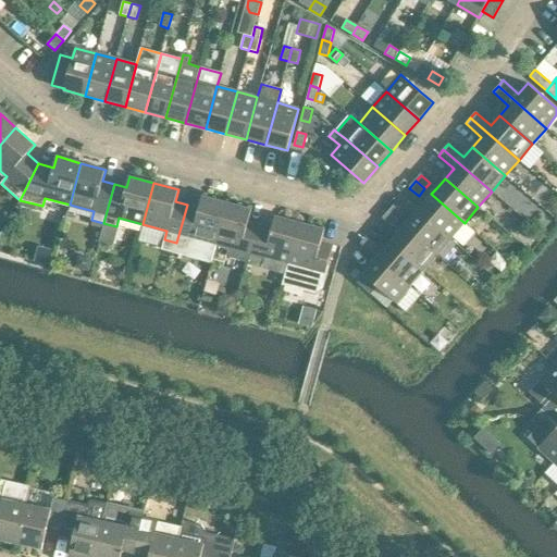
[(418,210),(450,238),(452,237),(465,223),(431,194),(425,201),(418,210)]
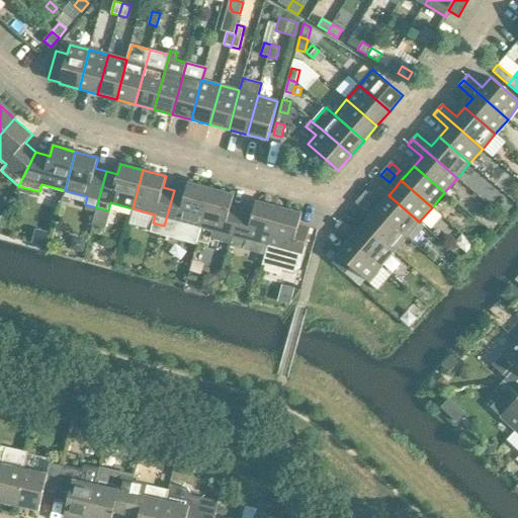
[(174,190),(164,226),(175,229),(173,237),(196,243),(200,228),(210,188),(188,182),(185,193),(174,190)]
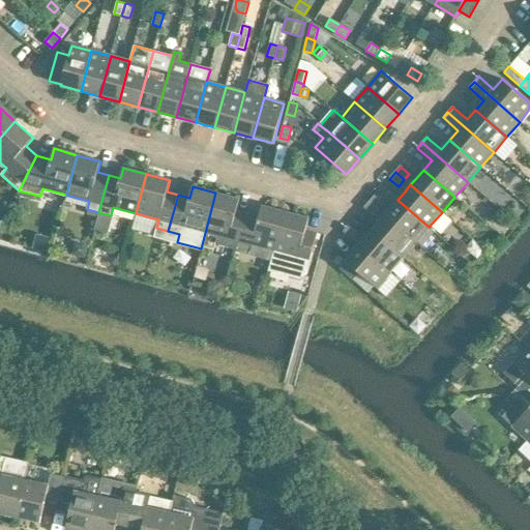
[(215,193),(205,233),(216,236),(216,239),(219,244),(237,249),(247,213),(236,210),(239,199),(215,193)]
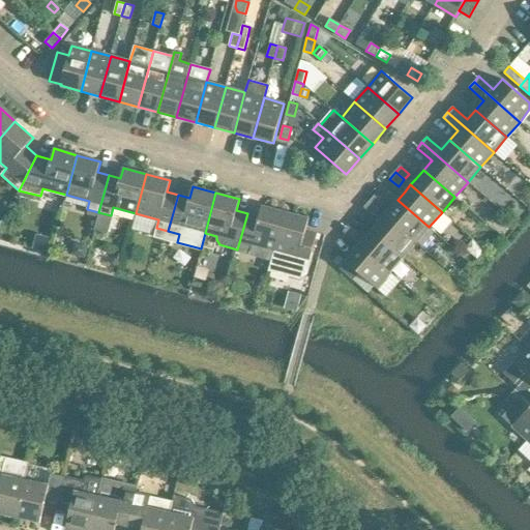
[(375,197),(370,202),(378,209),(383,204),(375,197)]
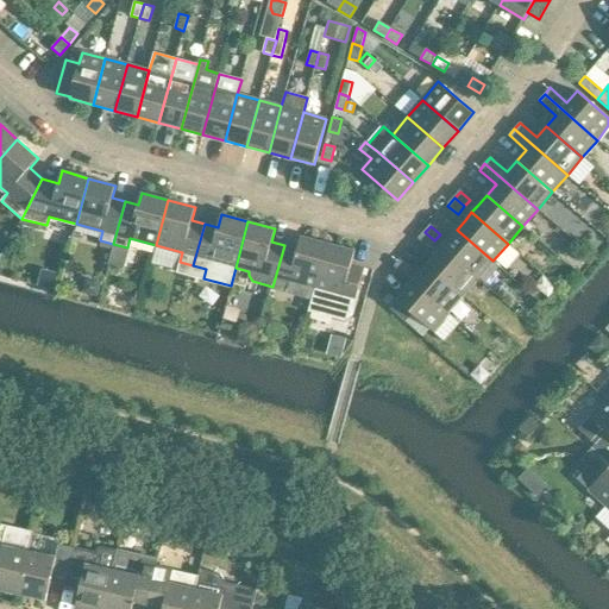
[(441,246),(478,278),(493,261),(457,230),(441,246)]
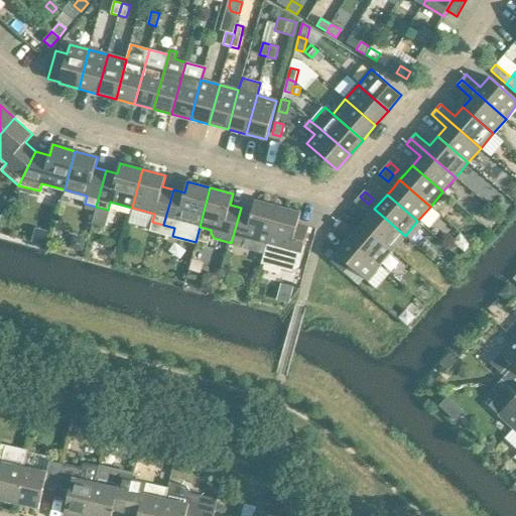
[(363,211),(368,204),(360,197),(354,204),(363,211)]
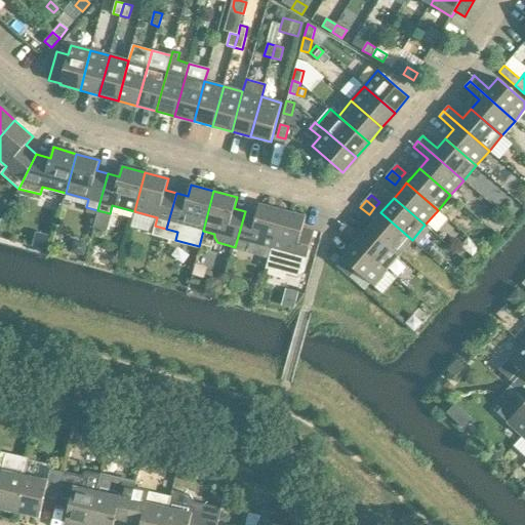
[(245,211),(235,247),(248,251),(248,252),(270,257),(282,210),(259,203),(256,214),(245,211)]
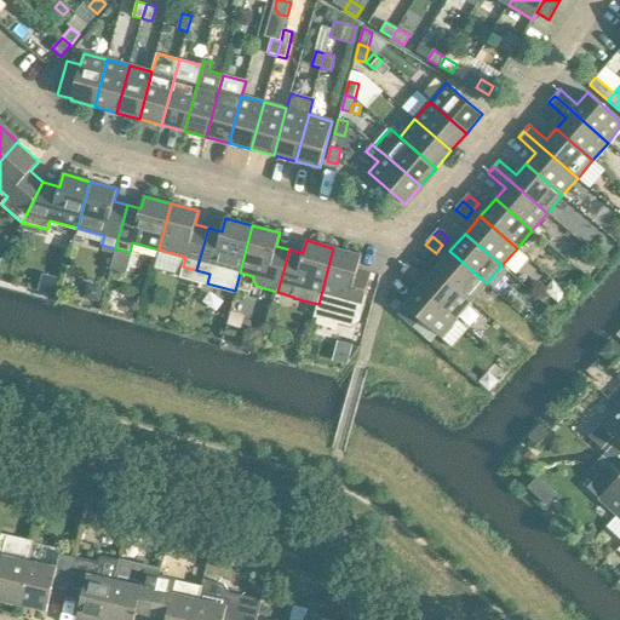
[(595,252),(601,258),(606,253),(598,247),(595,252)]
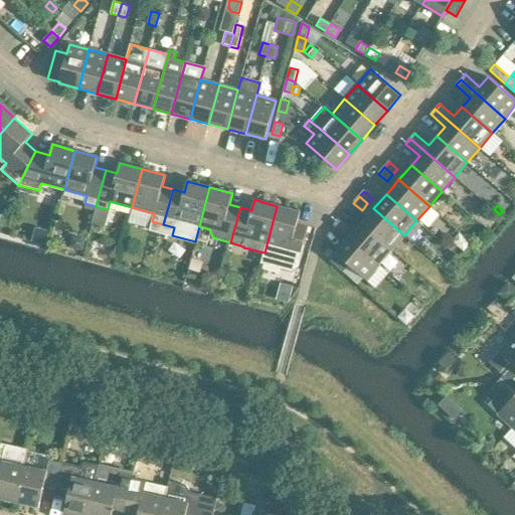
[(265,252),(262,262),(291,270),(297,267),(308,226),(307,225),(306,229),(296,226),(297,222),(300,212),(277,206),(265,252)]
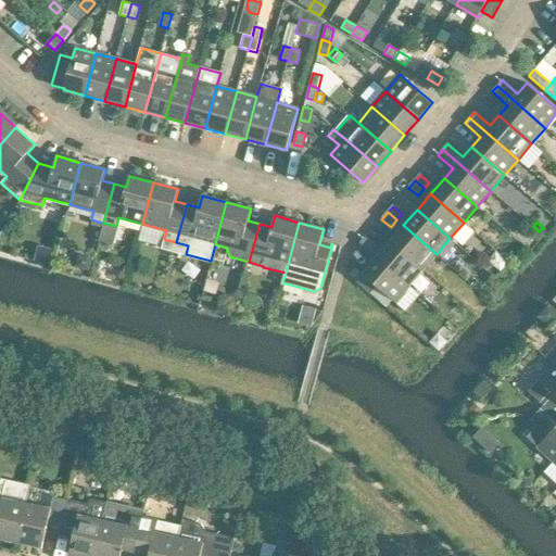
[(390,241),(422,269),(437,254),(403,225),(397,232),(390,241)]
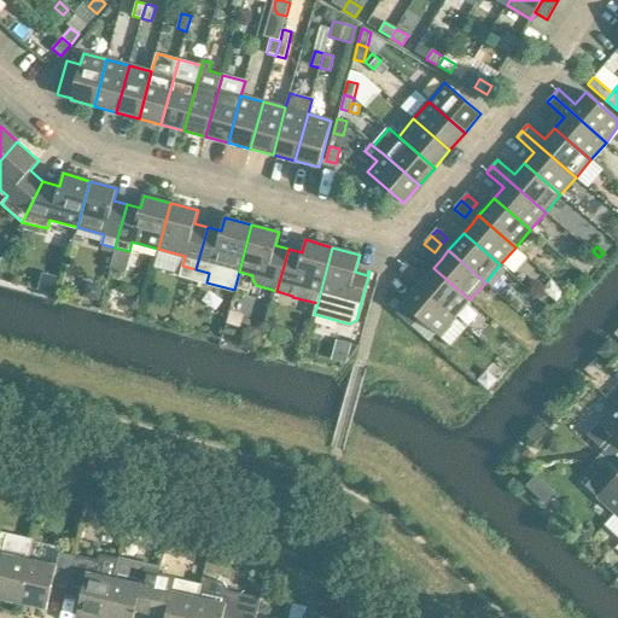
[(417,273),(404,263),(398,270),(410,280),(417,273)]
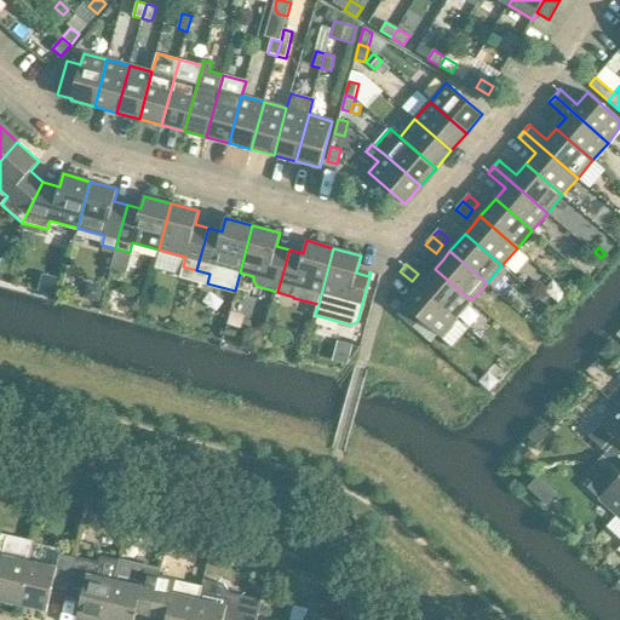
[(435,269),(419,287),(455,319),(471,300),(435,269)]
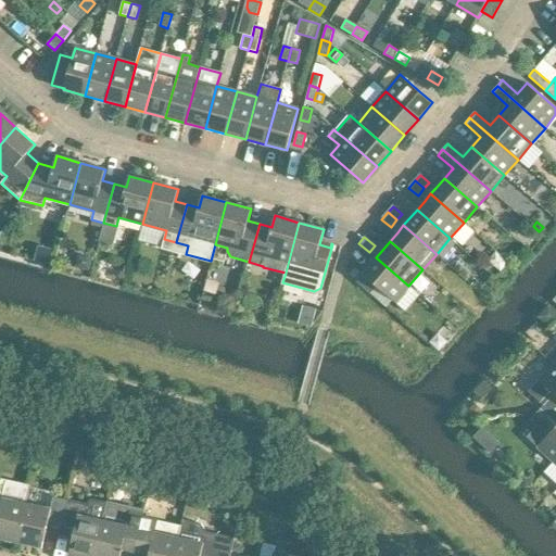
[(507,249),(501,256),(507,262),(514,255),(507,249)]
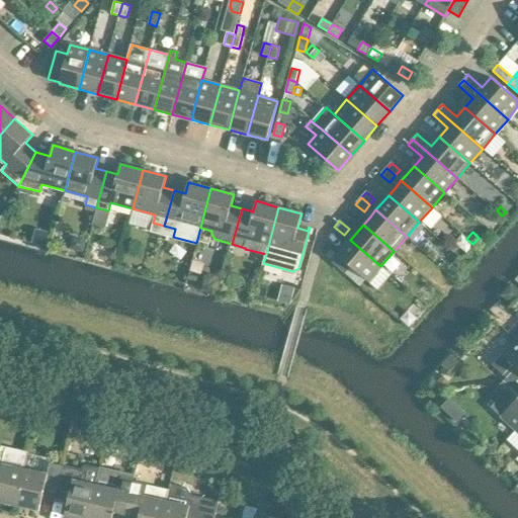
[(71,247),(83,250),(85,240),(74,237),(71,247)]
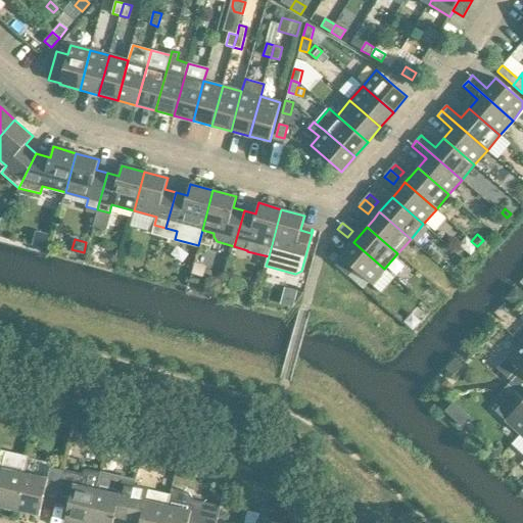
[(481,250),(477,246),(471,241),(460,252),(471,263),(481,250)]
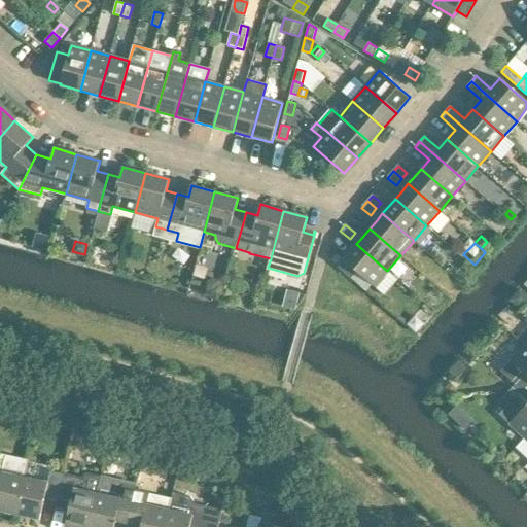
[(387,271),(356,244),(343,259),(345,260),(339,267),(352,278),(357,272),(374,286),(387,271)]
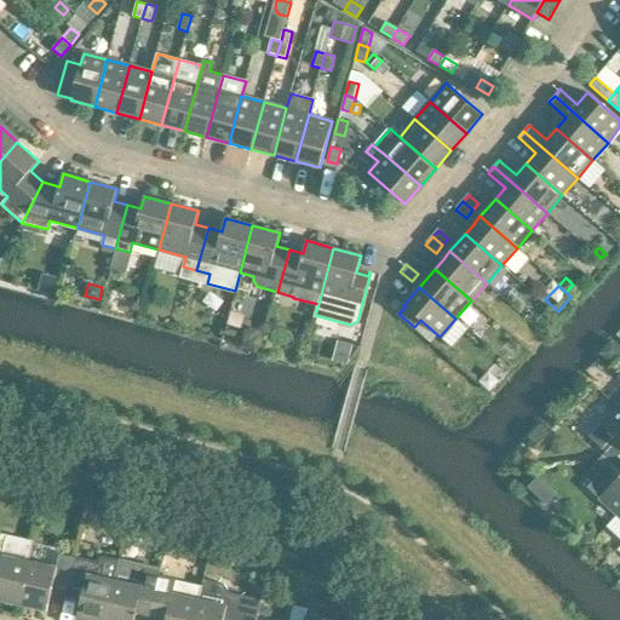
[(619,408),(618,407),(615,408),(601,424),(590,437),(606,452),(602,455),(608,461),(619,452),(619,449),(619,408)]
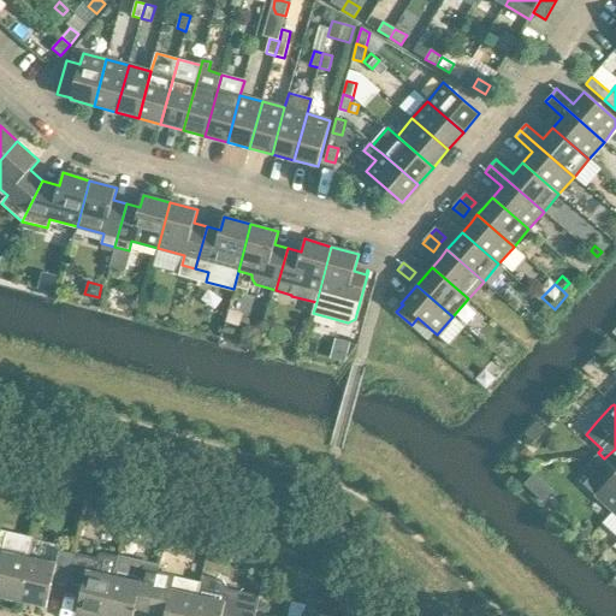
[(535,421),(525,433),(534,442),(545,430),(535,421)]
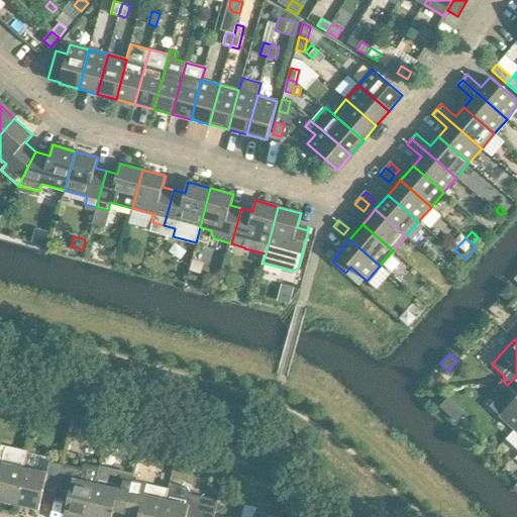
[(441,376),(435,381),(441,387),(447,381),(441,376)]
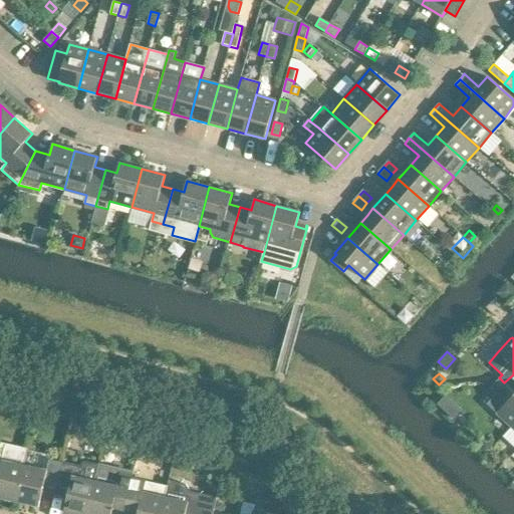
[(496,395),(486,404),(511,427),(513,423),(513,374),(504,382),(499,377),(489,389),(496,395)]
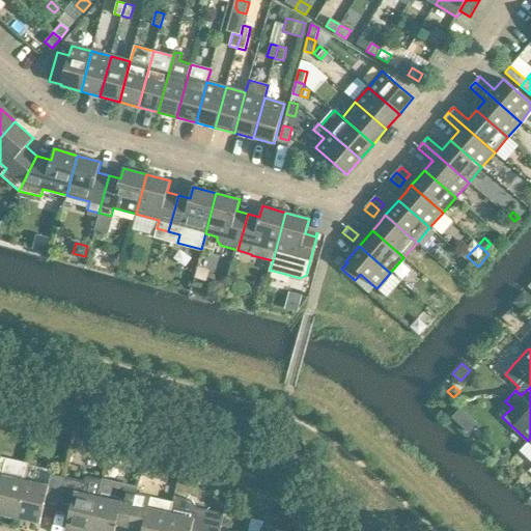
[(78,434),(74,451),(87,454),(91,437),(78,434)]
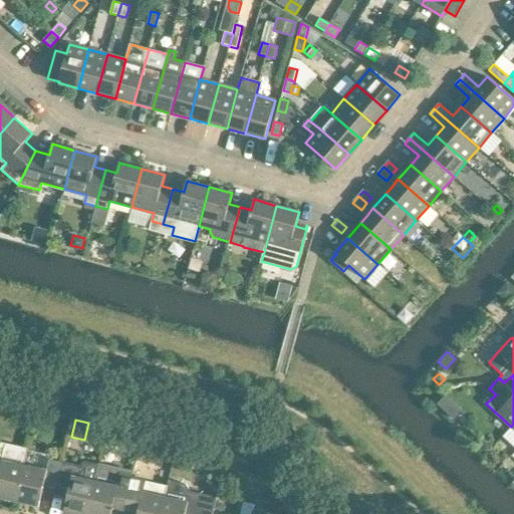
[(482,450),(490,449),(490,441),(482,442),(482,450)]
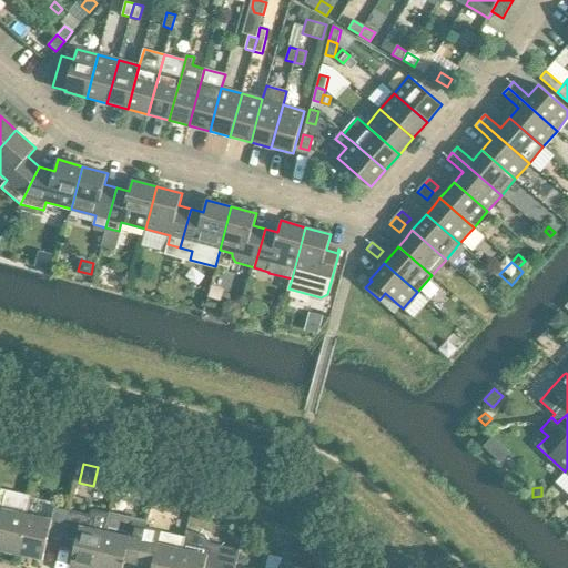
[(0,494),(0,549),(3,550),(6,554),(11,555),(14,554),(18,554),(27,514),(30,497),(31,495),(2,488),(1,495),(0,494)]
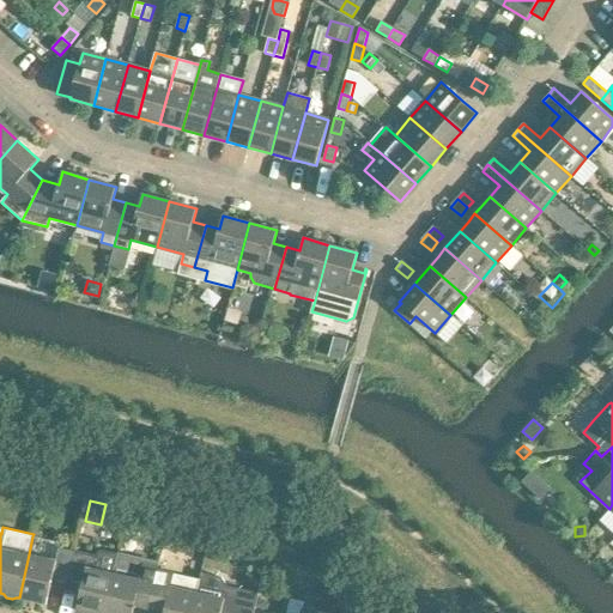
[(247,544),(243,560),(259,564),(262,547),(247,544)]
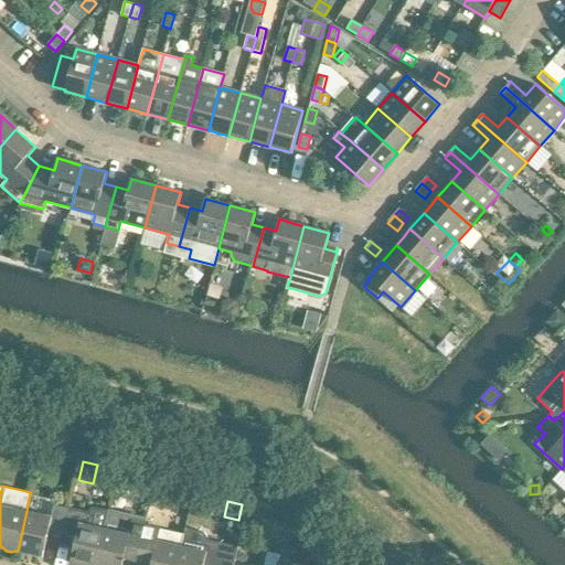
[(27,511),(18,551),(21,552),(23,554),(29,556),(32,554),(43,556),(49,532),(62,535),(68,508),(54,505),(52,516),(27,511)]
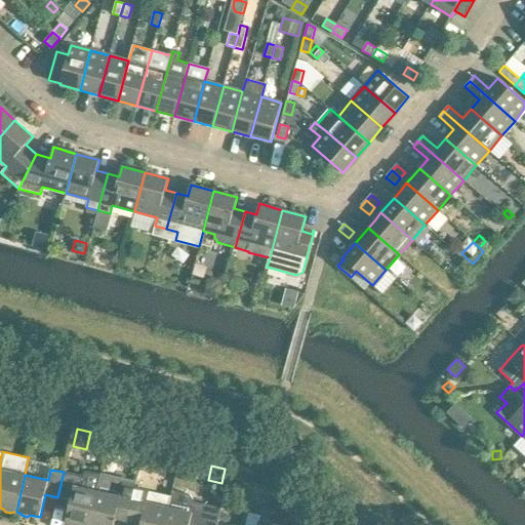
[(88,524),(96,491),(101,475),(87,472),(84,474),(83,477),(64,472),(57,497),(70,500),(65,523),(74,524),(88,524)]
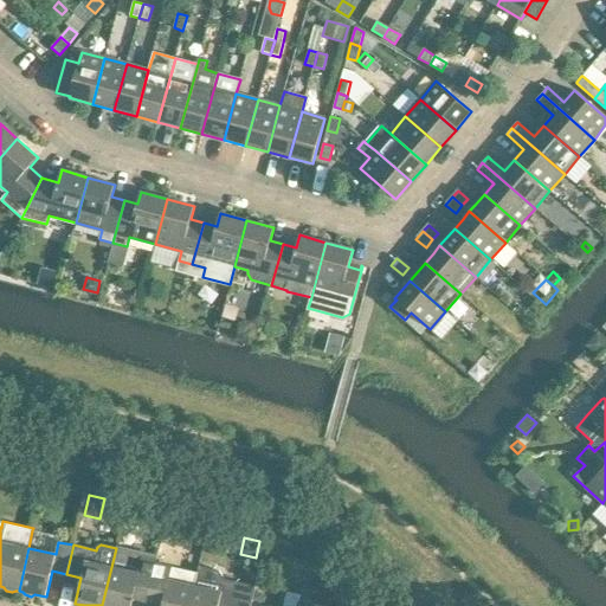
[(277,546),(264,554),(272,566),(285,558),(277,546)]
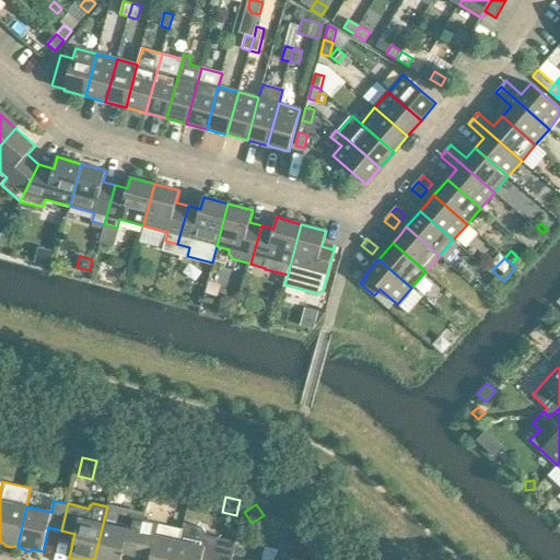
[(103,524),(94,559),(120,559),(123,552),(137,556),(138,548),(144,521),(146,515),(107,506),(103,524)]
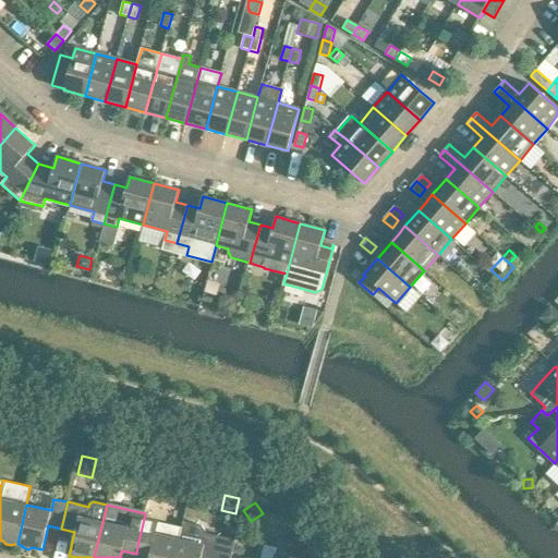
[(137,546),(136,554),(149,557),(148,557),(174,557),(183,521),(181,528),(158,522),(144,519),(137,546)]
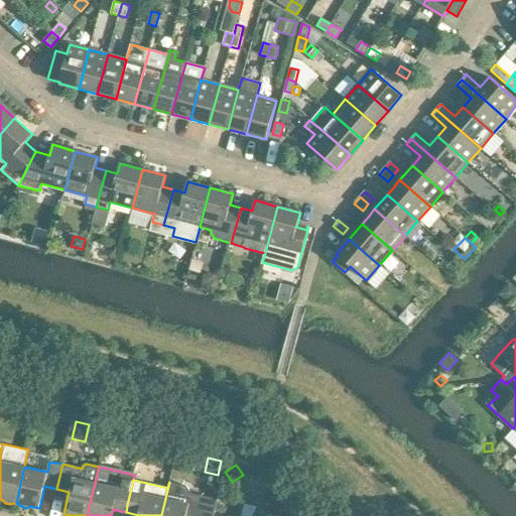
[(169,482),(161,515),(213,515),(218,499),(191,493),(186,486),(169,482)]
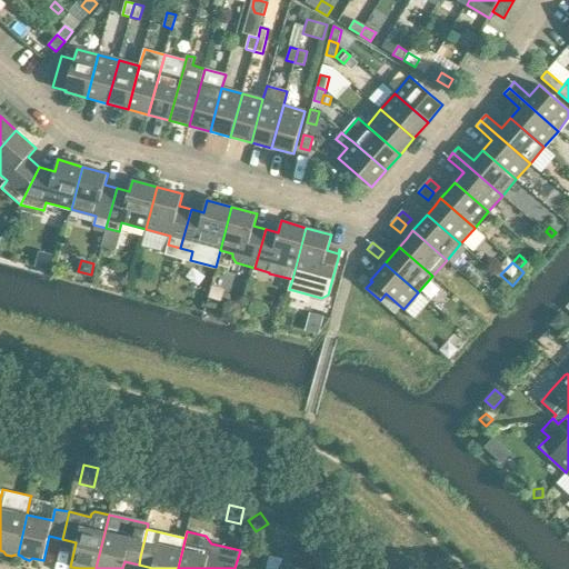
[(267,568),(310,568),(313,556),(285,549),(282,559),(270,556),(267,568)]
